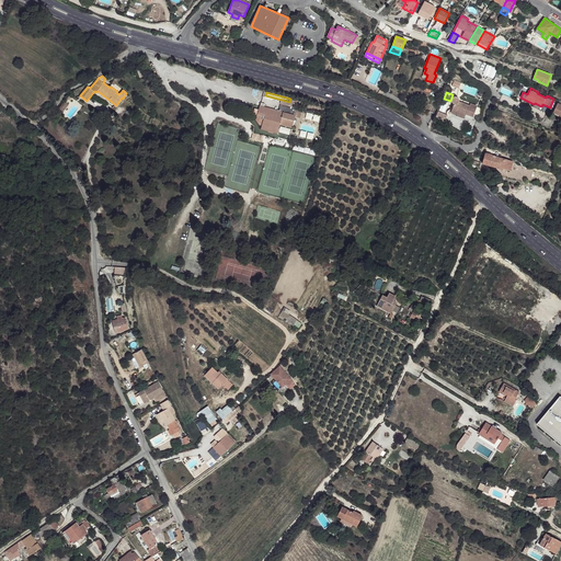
[(477,106),(472,104),(471,106),(459,102),(459,101),(459,100),(458,99),(458,98),(457,96),(455,96),(454,96),(453,98),(453,99),(451,100),(451,101),(451,102),(453,103),(453,104),(454,104),(450,112),(457,115),(457,116),(464,118),(466,114),(473,117),(477,106)]
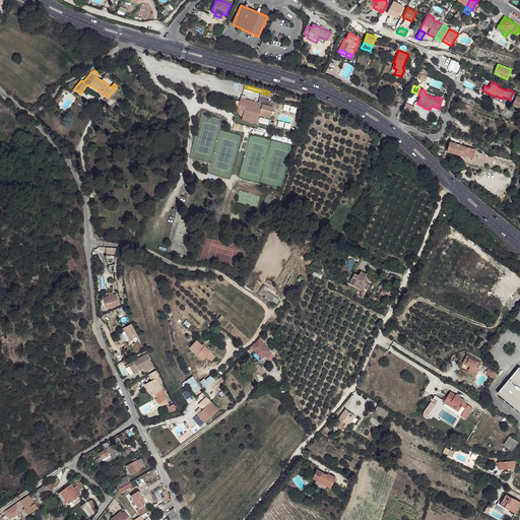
[(236,117),(234,123),(256,129),(256,127),(268,130),(274,108),(278,109),(279,102),(275,101),(273,100),(274,94),(269,92),(269,94),(268,94),(261,92),(260,95),(261,95),(259,103),(241,98),(240,102),(239,107),(231,105),(229,112),(232,113),(236,117)]
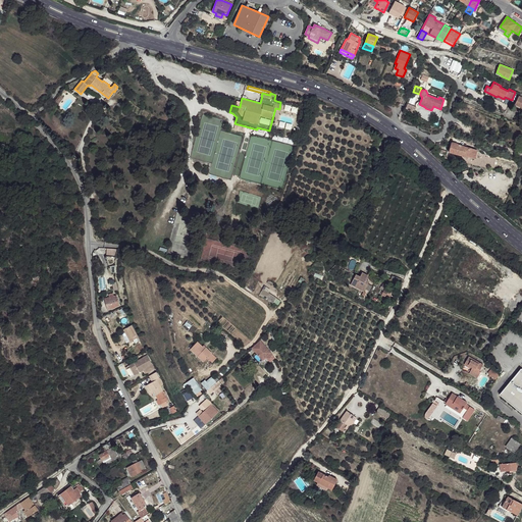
[(55,101),(59,104),(63,98),(60,95),(55,101)]
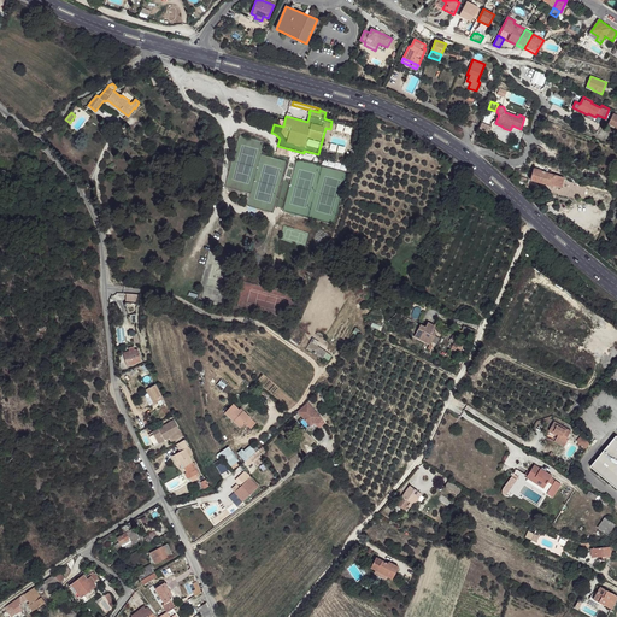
[(564,181),(565,177),(556,175),(556,176),(551,175),(552,171),(547,170),(547,172),(541,171),(534,169),(530,180),(569,191),(570,188),(579,189),(580,186),(564,181)]
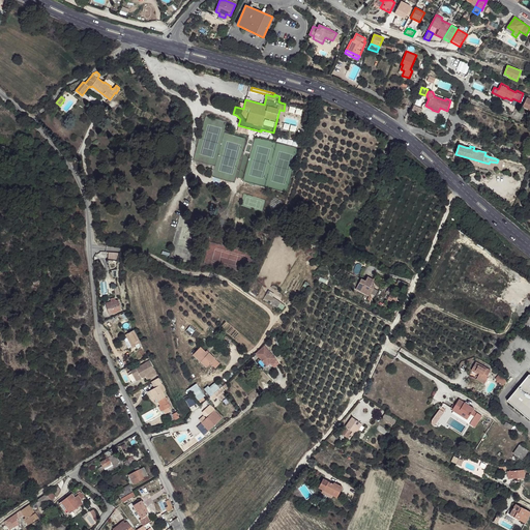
[(109,253),(108,260),(117,261),(118,253),(109,253)]
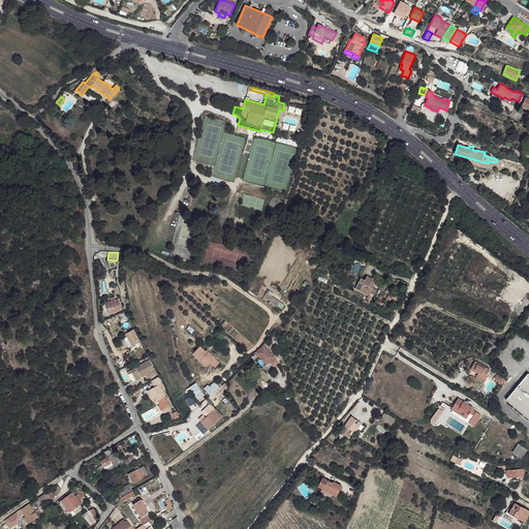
[(361,279),(355,288),(369,296),(374,285),(370,284),(372,280),(367,277),(365,281),(361,279)]
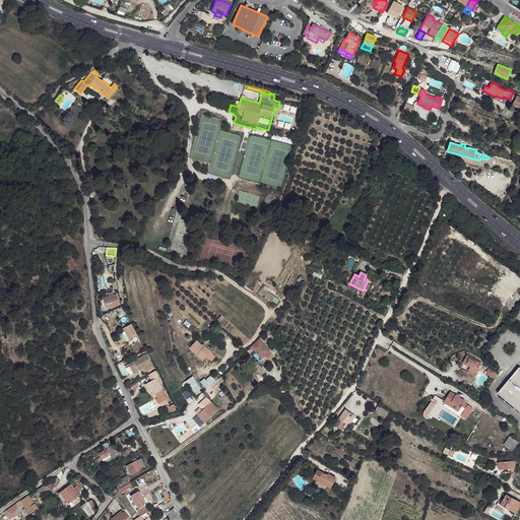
[(258,294),(271,303),(275,297),(262,287),(258,294)]
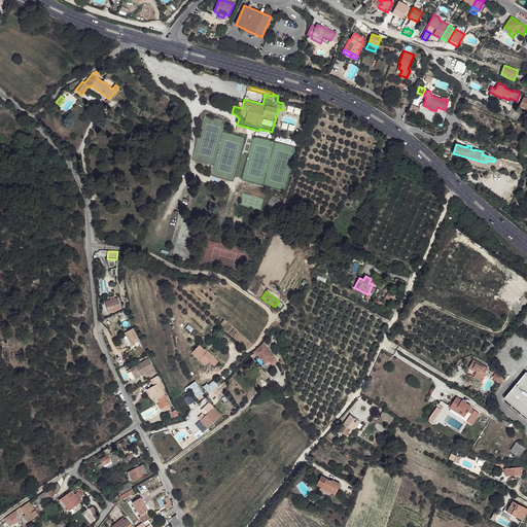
[(105,302),(108,313),(116,311),(116,310),(120,309),(117,297),(114,299),(114,296),(110,297),(111,301),(105,302)]
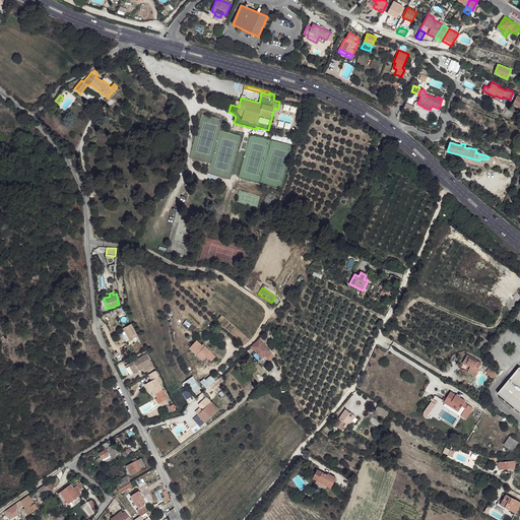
[(123,328),(128,338),(131,336),(133,339),(138,336),(131,324),(123,328)]
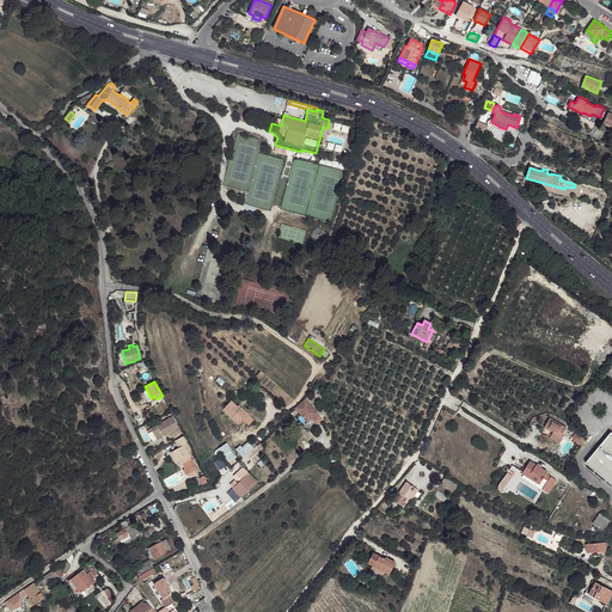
[(295,409),(307,422),(318,414),(305,399),(295,409)]
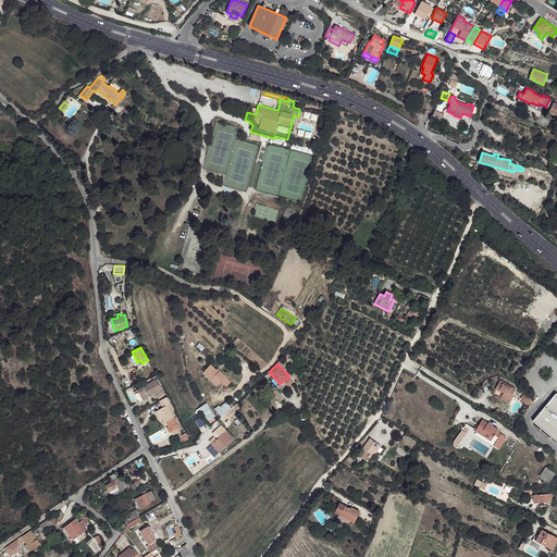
[(203,372),(218,386),(221,382),(225,376),(226,376),(220,371),(219,372),(211,364),(203,372)]
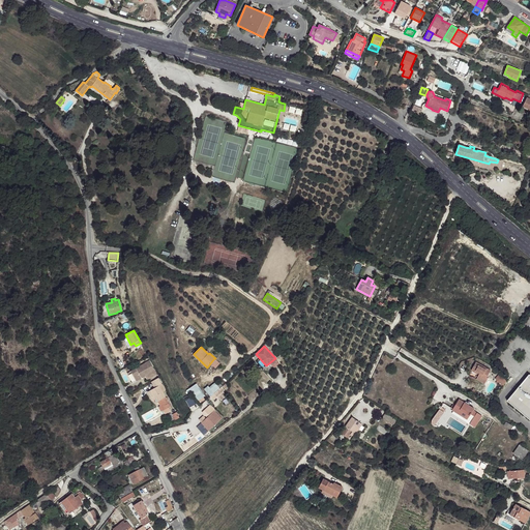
[(215,367),(219,363),(214,358),(210,363),(215,367)]
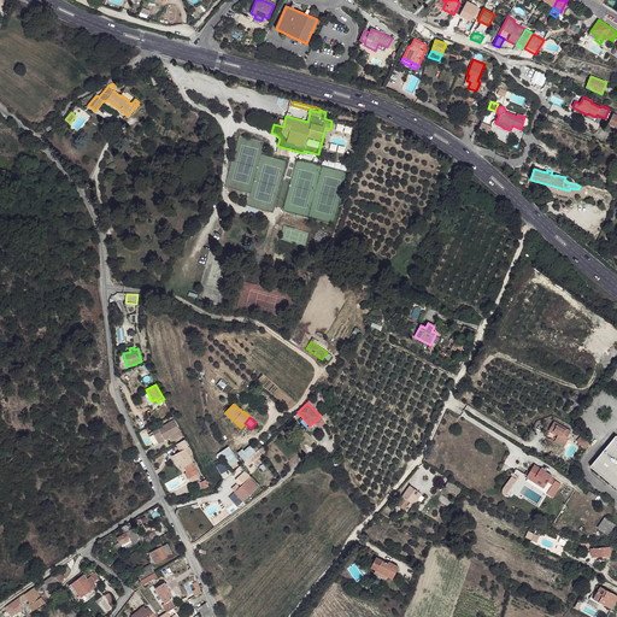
[(152,433),(159,444),(169,438),(171,442),(183,435),(175,419),(152,433)]
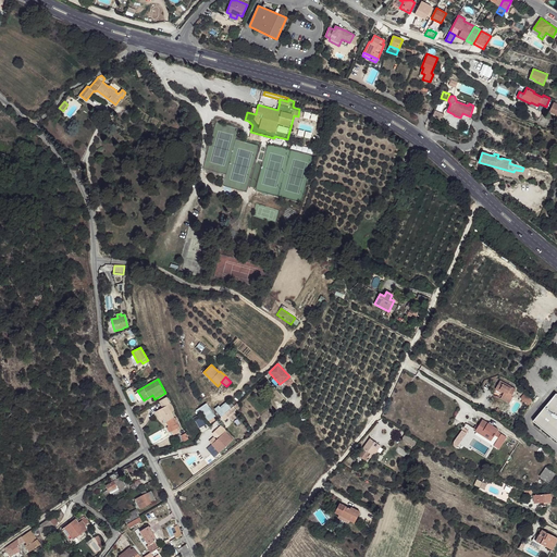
[(500,381),(496,387),(504,392),(504,393),(500,398),(506,400),(507,399),(510,401),(512,397),(511,396),(516,390),(500,381)]
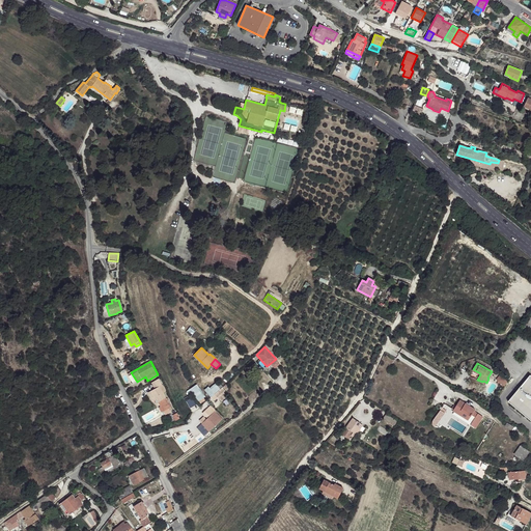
[(497,384),(499,386),(501,384),(505,387),(508,382),(501,374),(498,379),(498,382),(497,384)]
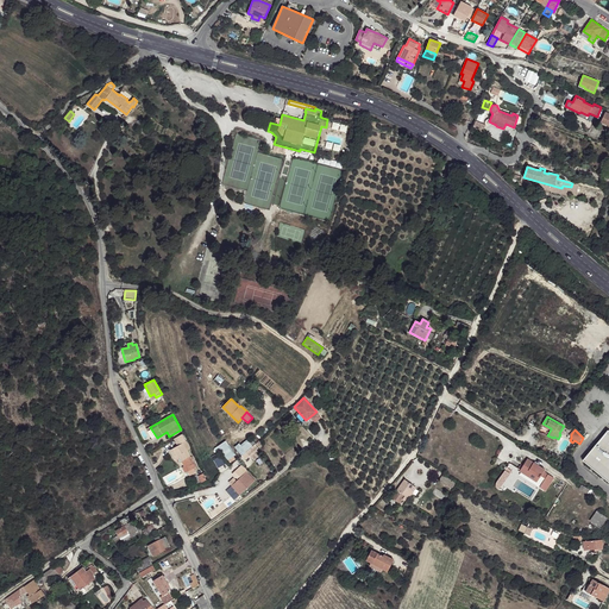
[(608,429),(583,460),(608,482),(608,429)]
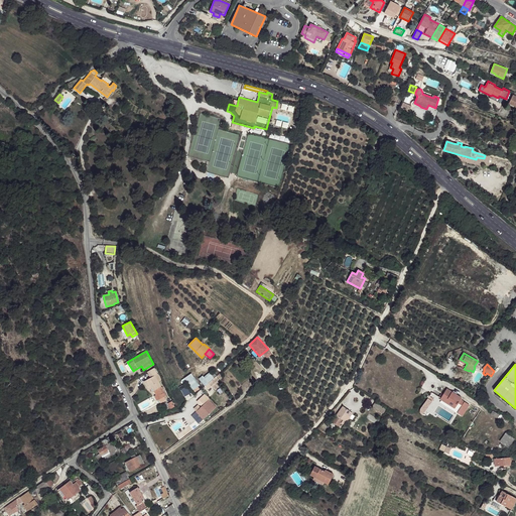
[(147,372),(150,378),(146,380),(151,388),(152,387),(156,395),(154,396),(156,400),(158,399),(160,402),(165,400),(165,399),(167,397),(163,389),(162,389),(161,387),(158,381),(161,379),(154,368),(147,372)]
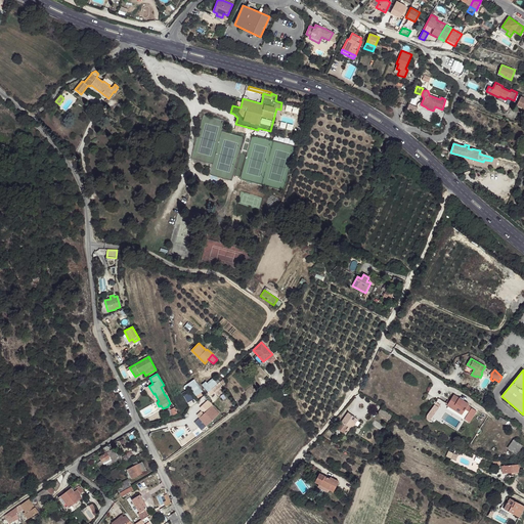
[(209,385),(212,389),(219,382),(216,379),(209,385)]
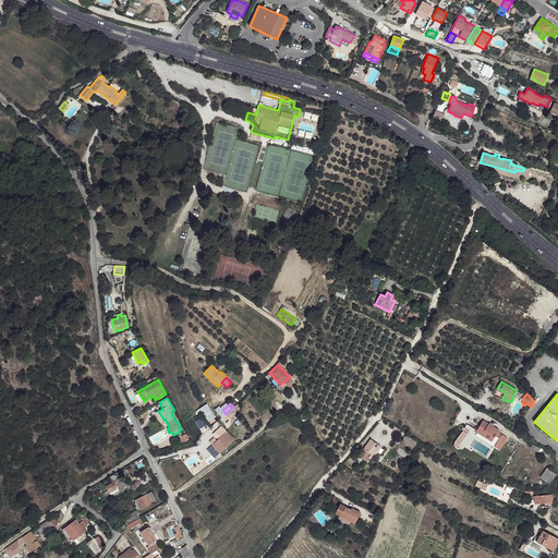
[(201,409),(208,421),(214,417),(215,416),(206,404),(201,409)]
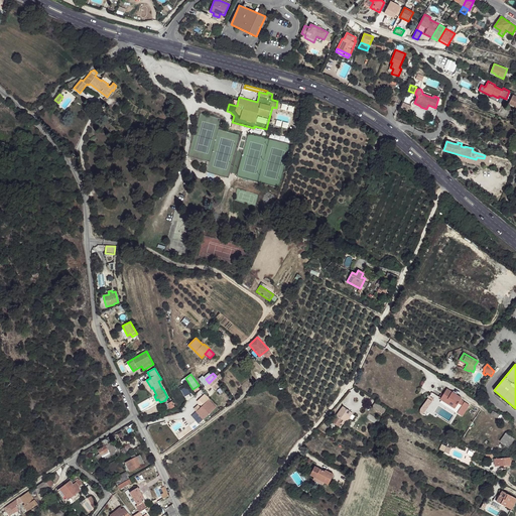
[(209,383),(215,389),(218,387),(217,386),(219,383),(217,381),(219,380),(216,376),(209,383)]
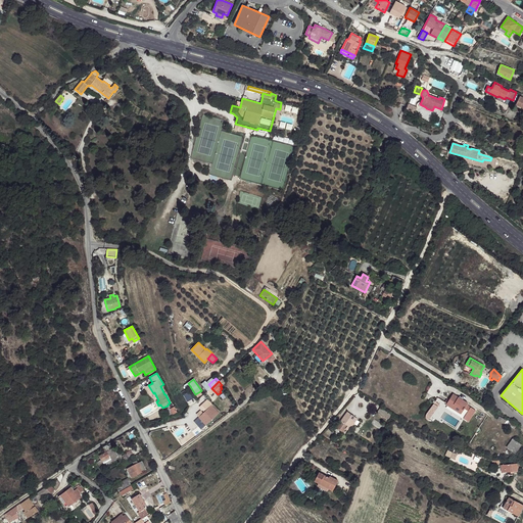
[(183,395),(187,401),(194,397),(190,390),(183,395)]
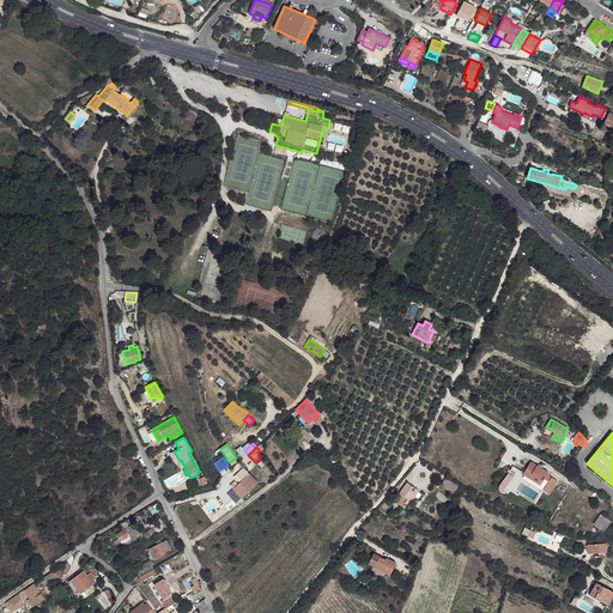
[(525,473),(523,474),(525,475),(545,487),(544,491),(550,495),(557,481),(547,474),(548,473),(530,462),(527,468),(525,473)]
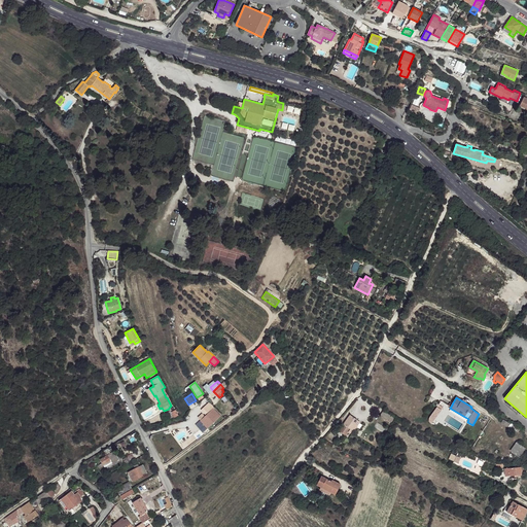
[(200,420),(207,428),(221,416),(213,408),(213,409),(209,413),(200,420)]
